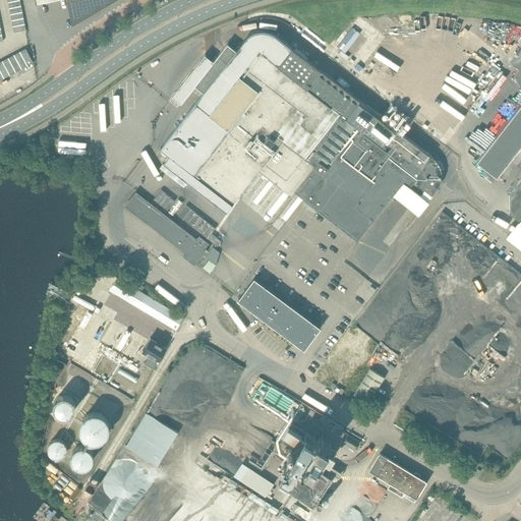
[(19,0),(8,2),(9,8),(21,6),(19,0)]
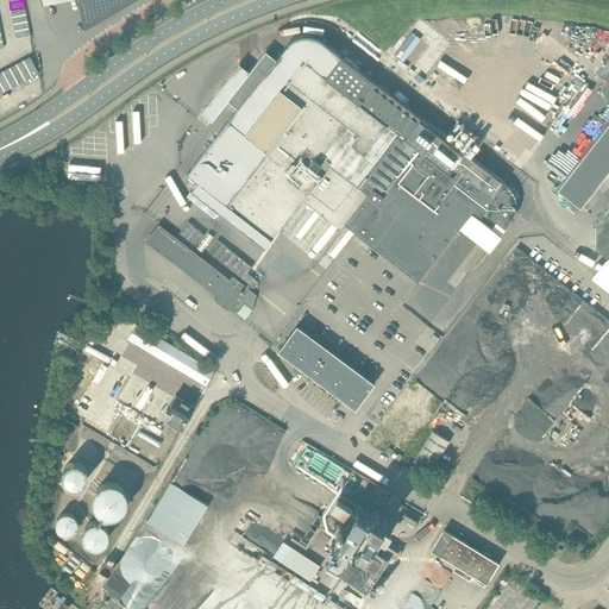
[(77,0),(83,29),(133,0),(77,0)]
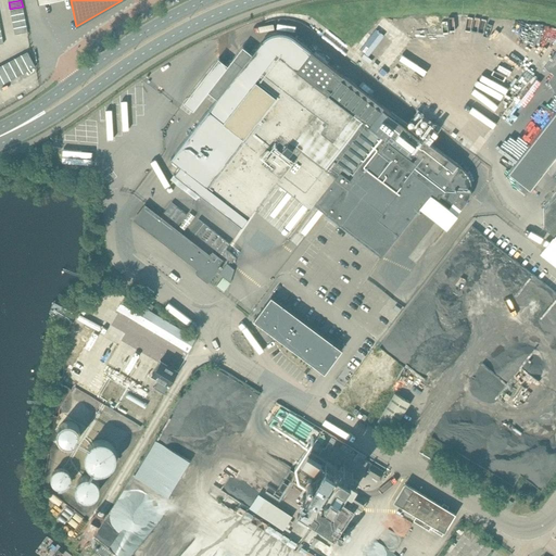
[(24,13),(23,8),(23,7),(10,9),(11,15),(24,13)]
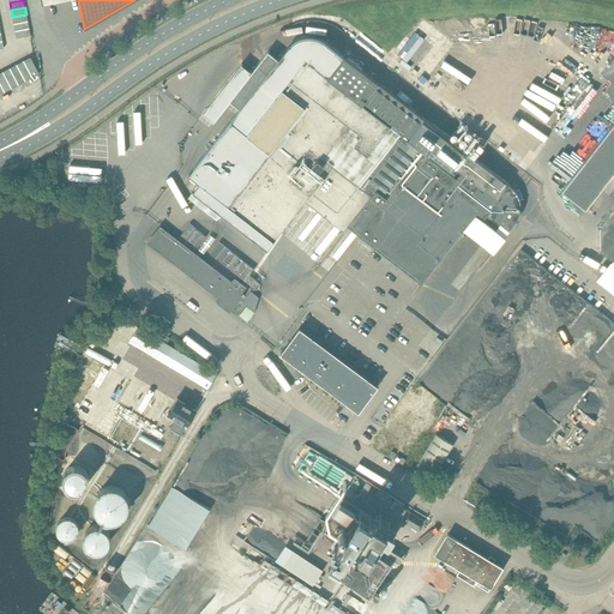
[(13,24),(28,22),(26,14),(12,17),(13,24)]
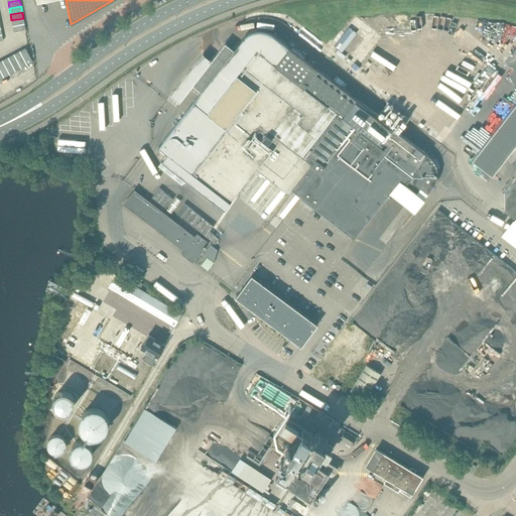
[(23,18),(11,20),(12,26),(24,23),(23,18)]
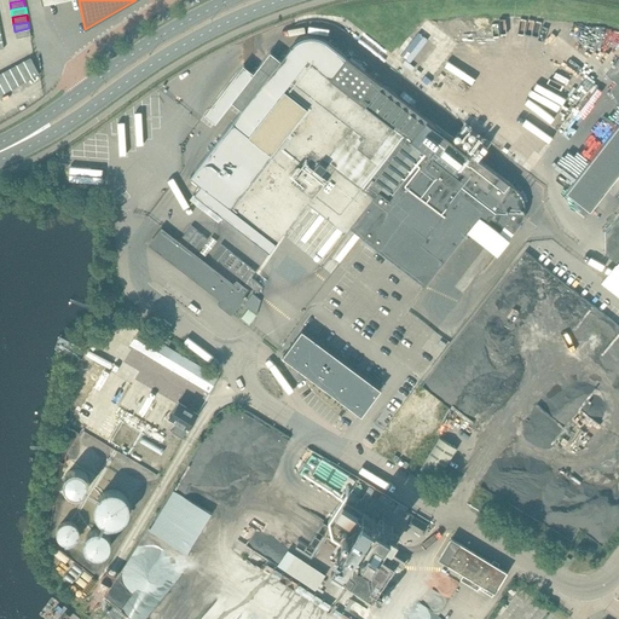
[(30,35),(29,28),(15,32),(17,39),(30,35)]
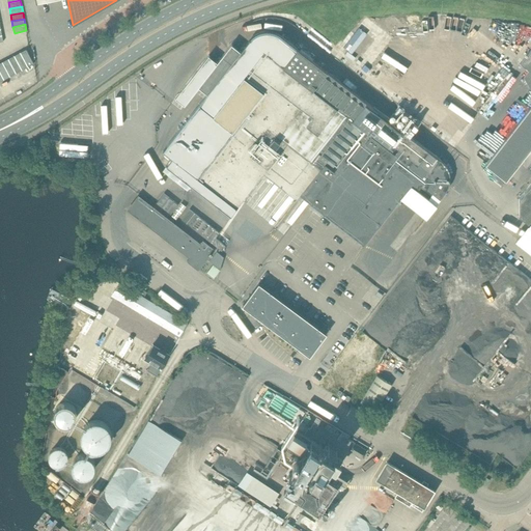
[(175,99),(185,105),(198,87),(207,94),(163,150),(172,158),(166,166),(191,185),(231,216),(263,173),(297,199),(300,195),(365,245),(411,185),(428,198),(432,194),(440,199),(445,192),(447,190),(447,189),(448,187),(449,185),(449,183),(449,180),(450,178),(449,176),(449,174),(449,172),(448,170),(447,168),(446,167),(445,165),(444,163),(443,162),(441,161),(281,36),(279,35),(278,34),(276,33),(274,32),(272,32),(271,31),(269,31),(267,31),(264,31),(262,32),(260,32),(258,33),(257,33),(255,34),(254,35),(252,37),(251,38),(250,39),(241,51),(230,44),(217,61),(207,55),(175,99)]
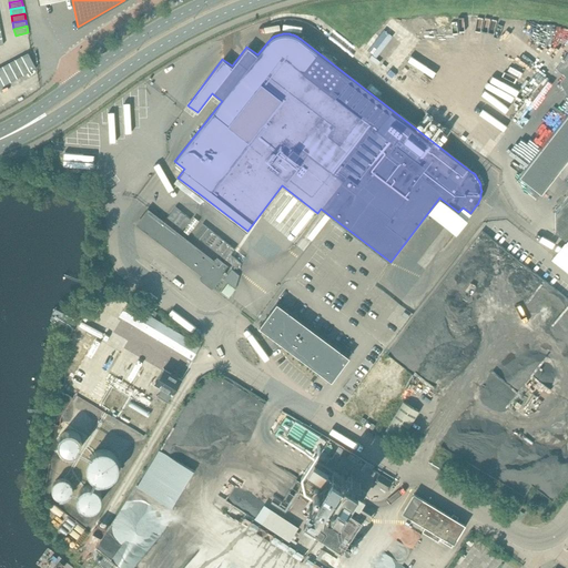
[(517,40),(510,51),(549,73),(556,62),(517,40)]
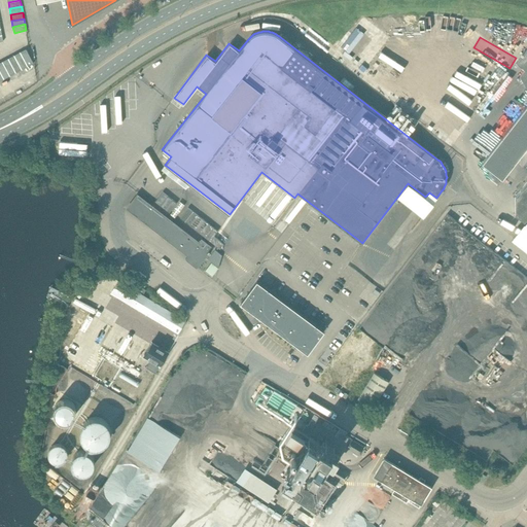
[(26,48),(20,51),(28,66),(34,63),(26,48)]
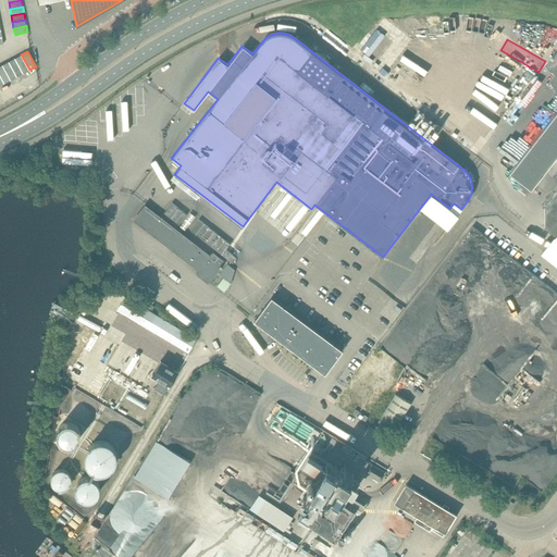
[(556,110),(512,168),(509,172),(515,175),(517,177),(524,183),(531,188),(534,183),(556,153),(556,192),(544,209),(544,229),(555,236),(556,237),(556,52),(545,67),(555,74),(549,82),(554,89),(556,94),(556,110)]
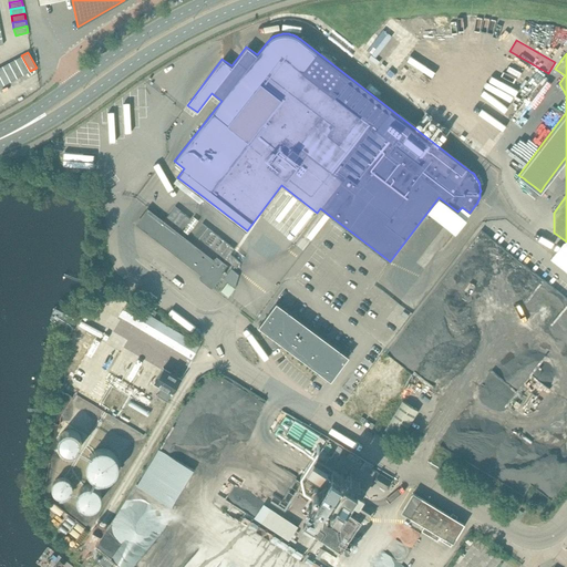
[(30,71),(21,55),(16,59),(23,74),(30,71)]
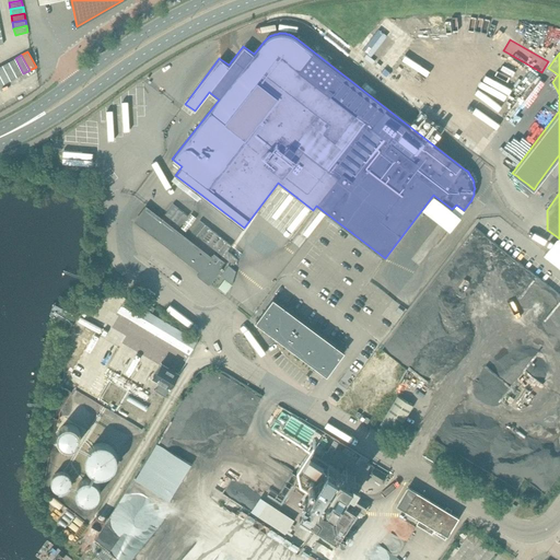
[(23,73),(15,58),(9,61),(16,77),(23,73)]
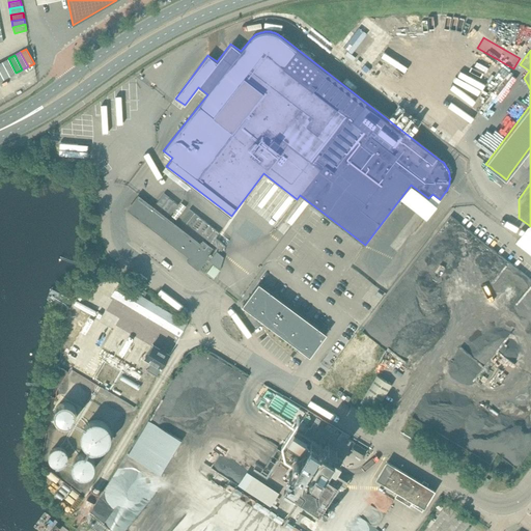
[(8,58),(2,61),(10,77),(16,73),(8,58)]
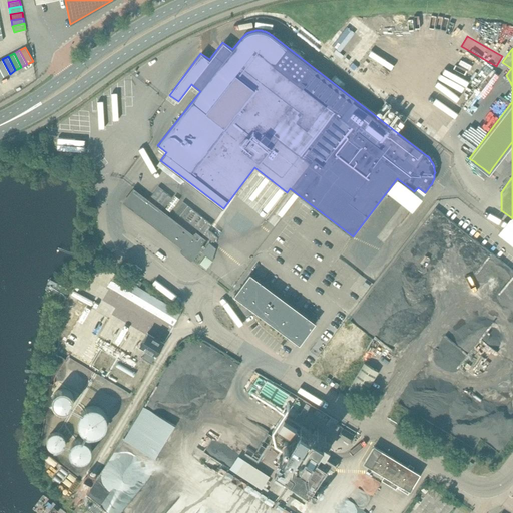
[(10,74),(2,59),(0,60),(0,69),(4,77),(10,74)]
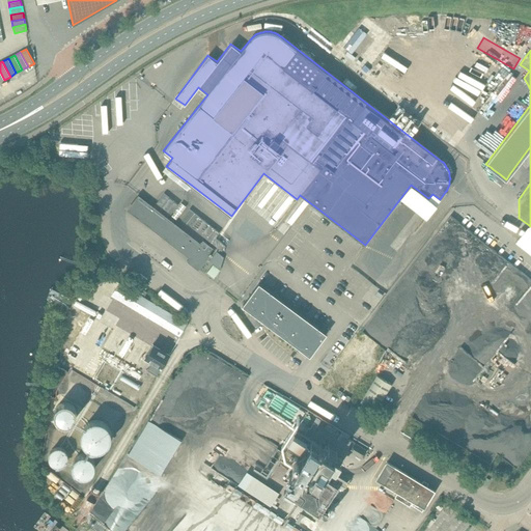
[(187,190),(191,185),(166,166),(163,171),(187,190)]
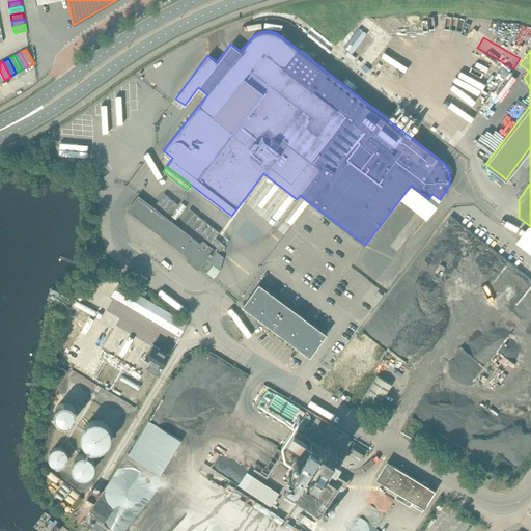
[(187,260),(198,270),(211,254),(212,255),(213,253),(212,253),(215,250),(202,241),(200,244),(139,196),(128,210),(189,257),(187,260)]
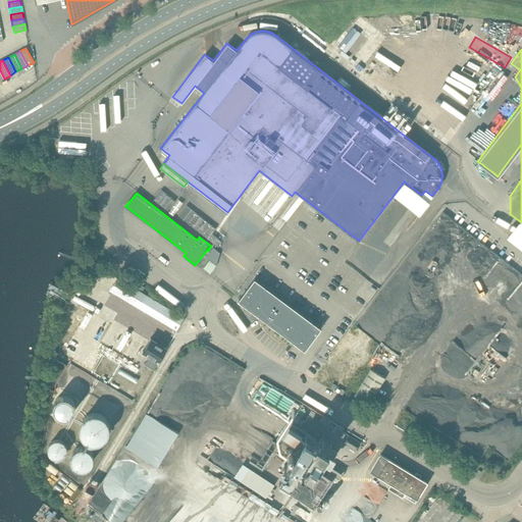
[(136,289),(117,278),(110,291),(177,330),(185,318),(141,292),(142,292),(137,289),(136,289)]
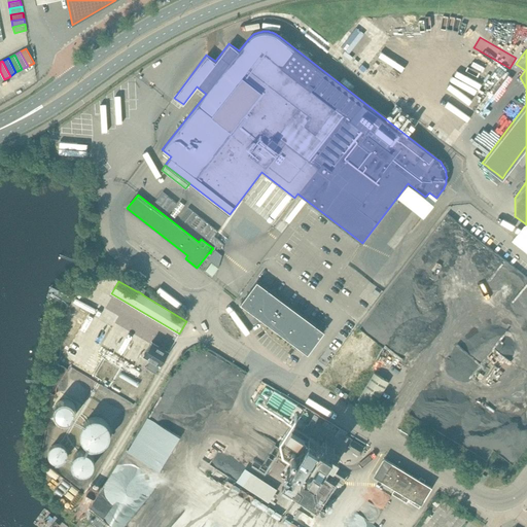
[(257,281),(241,303),(308,353),(323,330),(257,281)]
